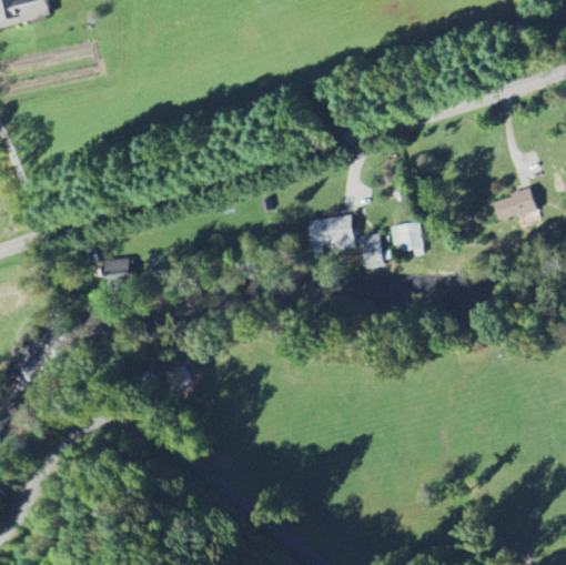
[(0,26),(50,14),(47,0),(0,0),(0,26)]
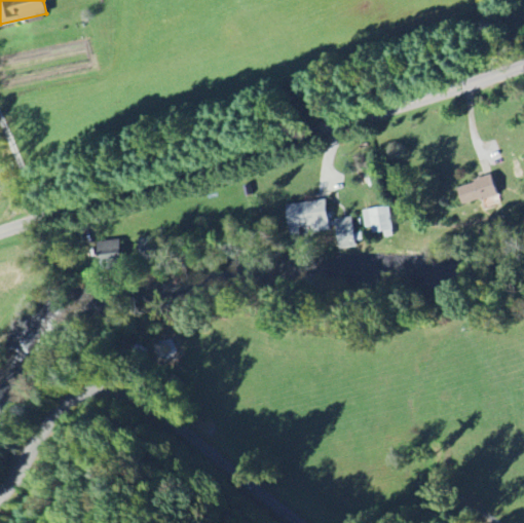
[(461,203),(496,195),(491,176),(456,184),(461,203)]
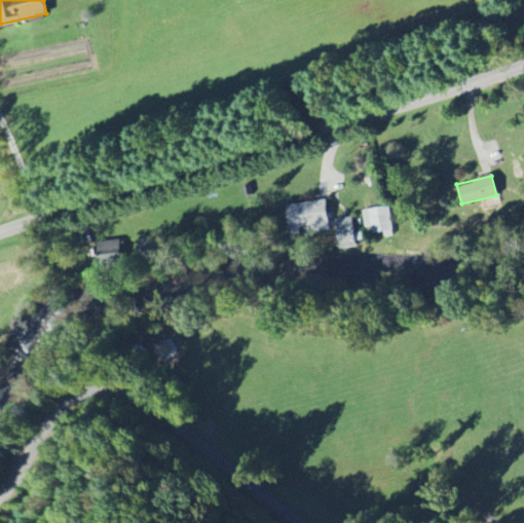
[(288,233),(328,230),(326,200),(286,202),(288,233)]
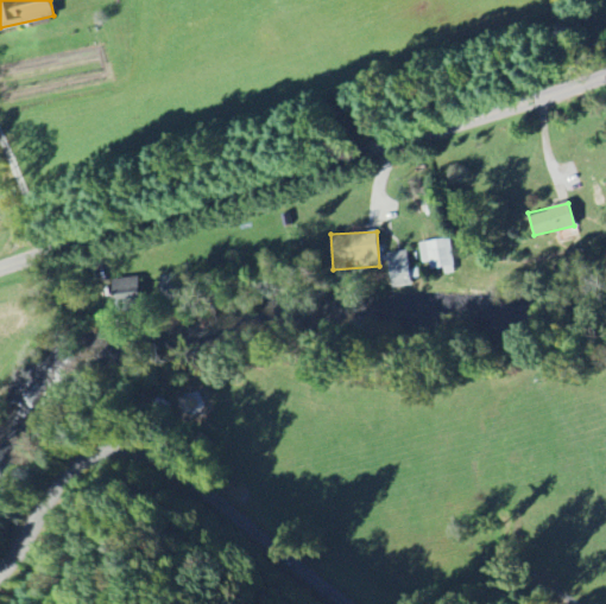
[(421,267),(453,264),(449,237),(418,241),(421,267)]
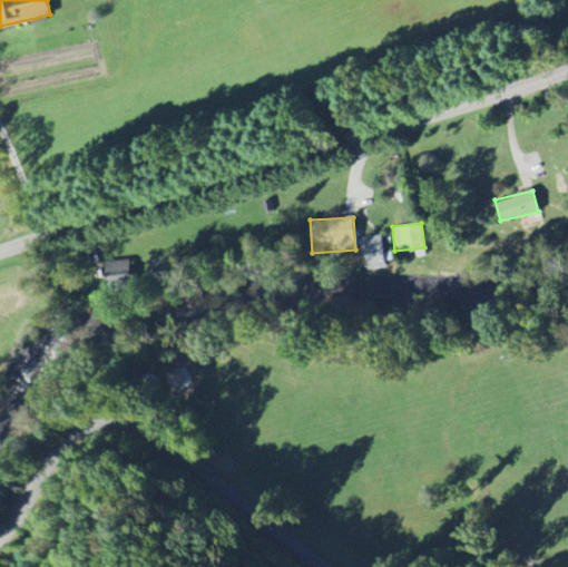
[(366,269),(384,266),(382,234),(363,236),(366,269)]
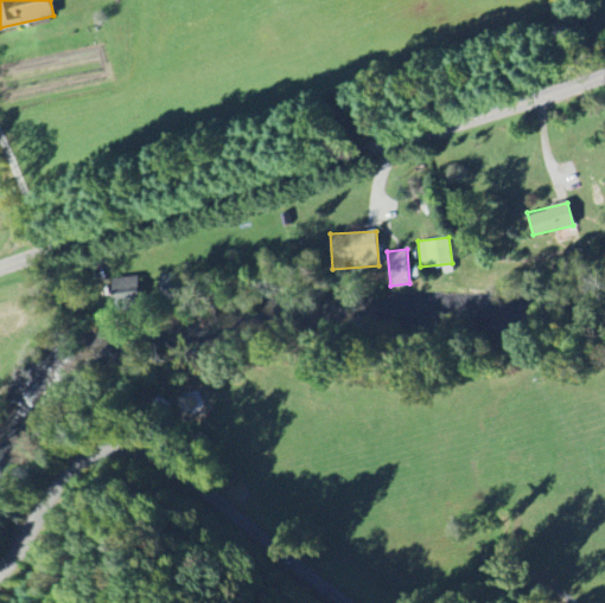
[(113,305),(139,303),(138,276),(112,278),(113,305)]
